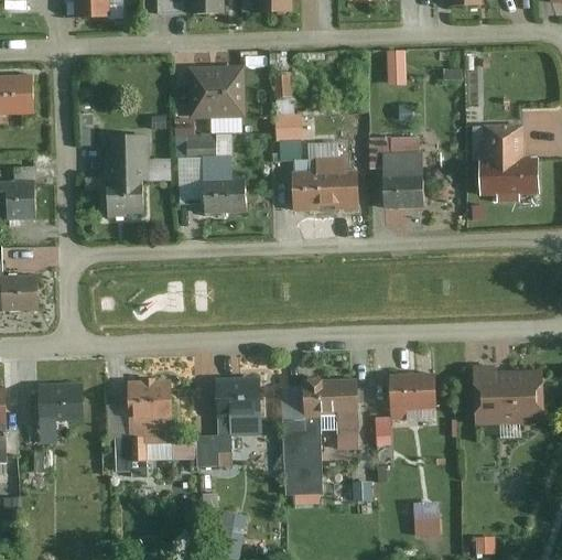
[(65,0),(67,19),(120,15),(118,0),(65,0)]
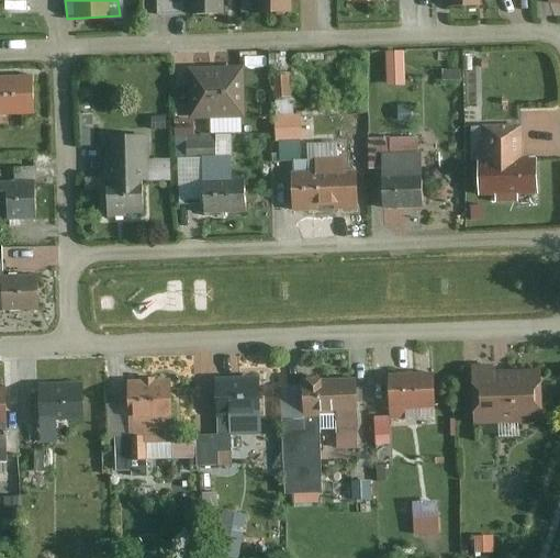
[(142,0),(142,15),(226,14),(225,0),(142,0)]
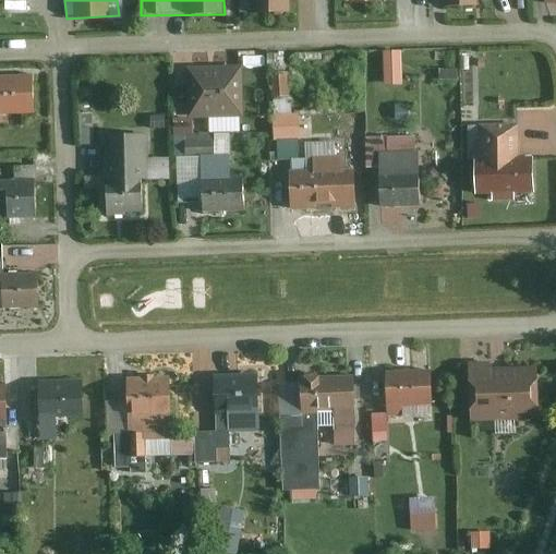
[(244,0),(244,13),(288,14),(288,0),(244,0)]
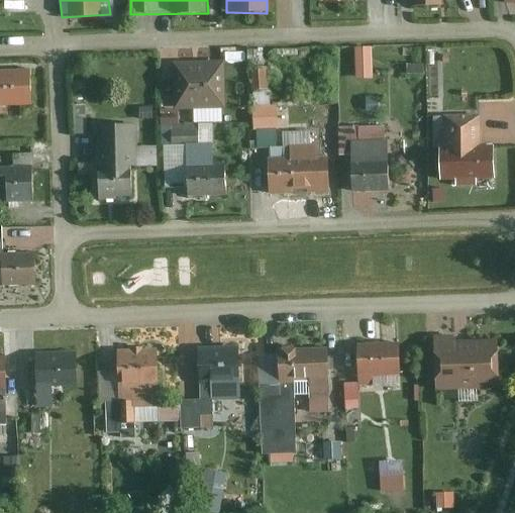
[(409,0),(410,11),(440,10),(439,0),(409,0)]
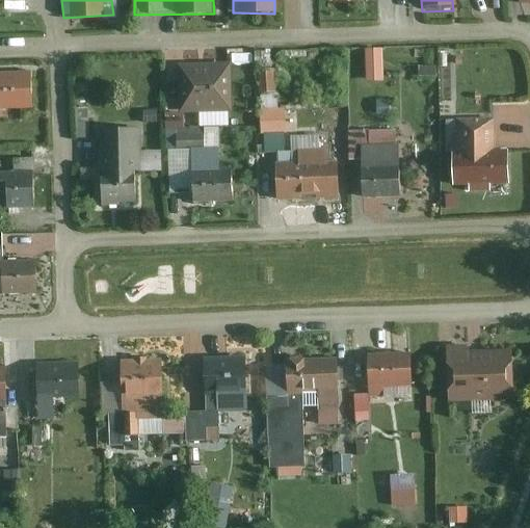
[(382,47),(365,47),(365,82),(382,82),(382,47)]
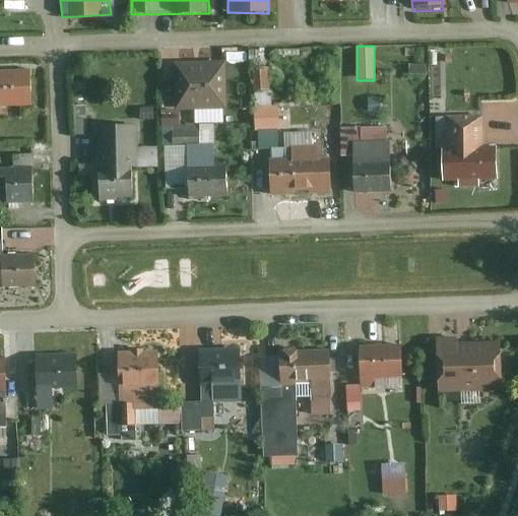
[(231,61),(174,62),(175,108),(231,108),(231,61)]
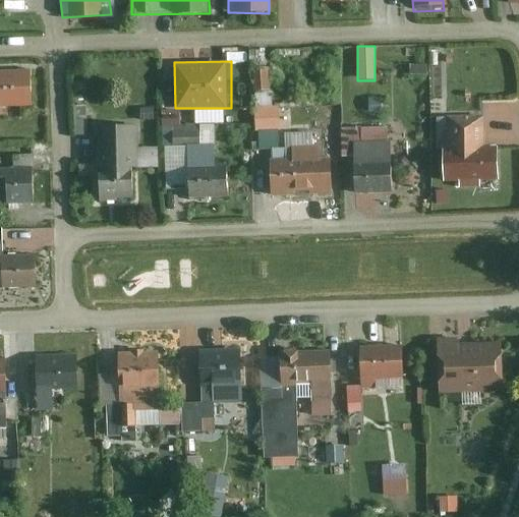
[(268,66),(253,66),(254,107),(269,107),(268,66)]
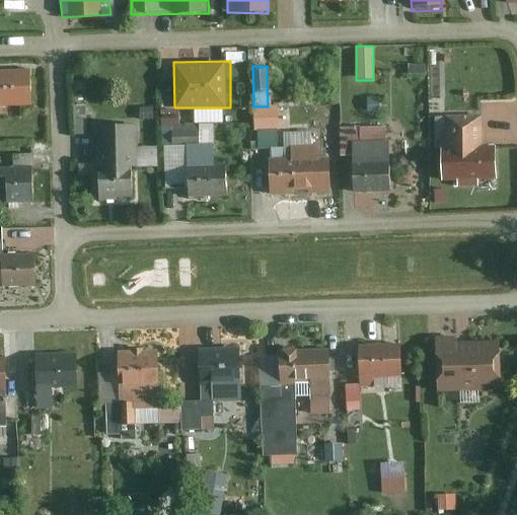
[(0,106),(33,106),(33,70),(0,69),(0,106)]
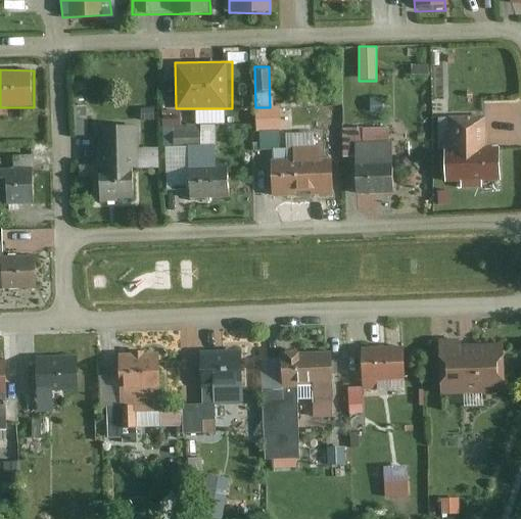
[(78,104),(80,131),(91,130),(89,103),(78,104)]
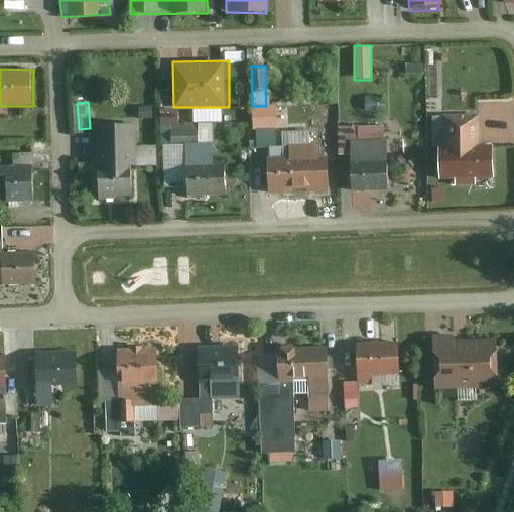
[(266,106),(252,106),(250,128),(276,129),(277,107),(266,106)]
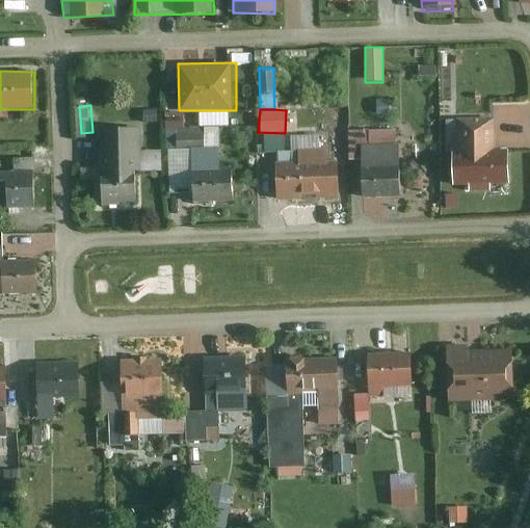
[(179,110),(164,112),(165,129),(175,128),(180,128),(179,110)]
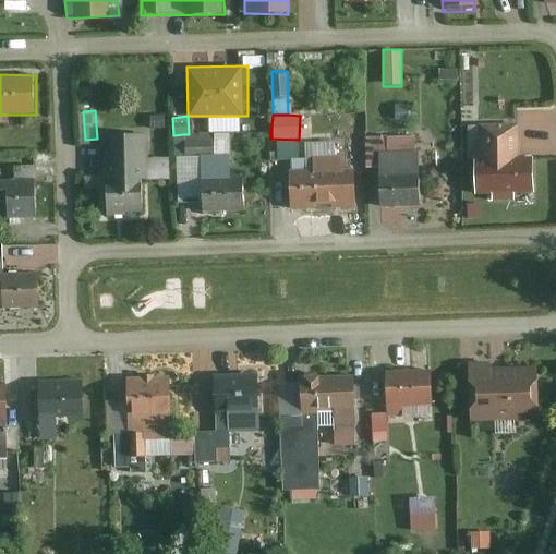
[(523,151),(523,118),(475,120),(480,158),(471,158),(473,205),(545,203),(543,154),(523,151)]
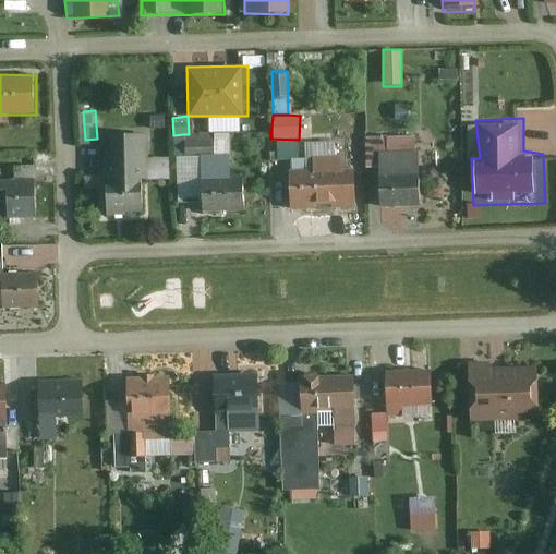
[(200,159),(202,214),(245,212),(244,173),(233,173),(231,132),(189,134),(183,134),(184,160),(200,159)]
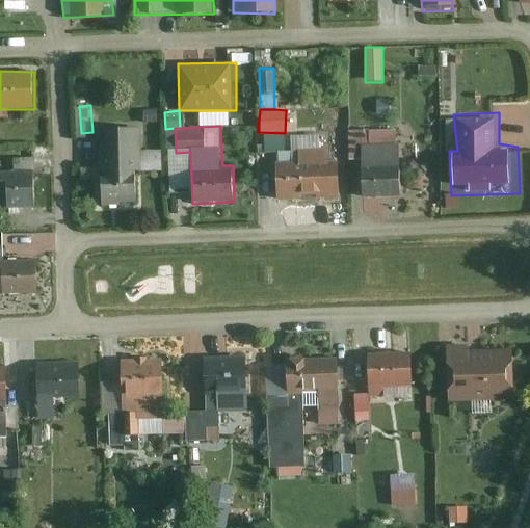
[(139,127),(99,127),(99,203),(138,203),(138,170),(160,170),(160,152),(139,152),(139,127)]
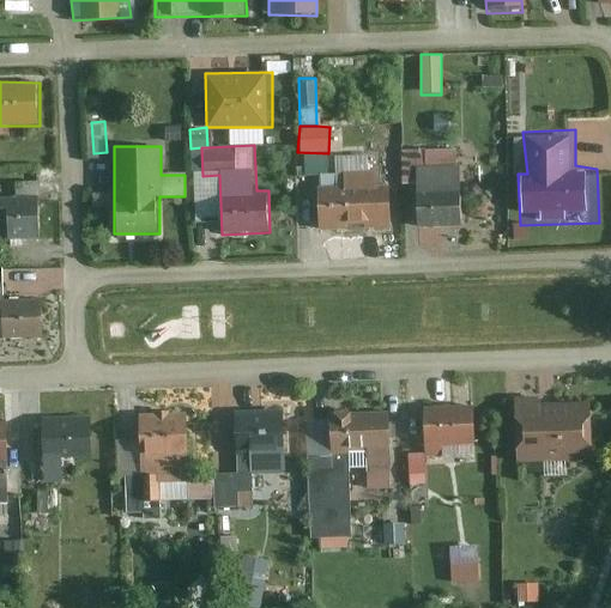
[(457,147),(405,147),(405,164),(457,164),(457,147)]
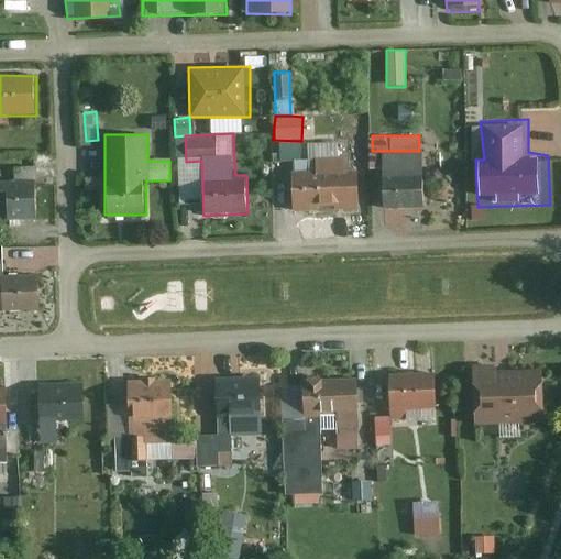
[(338,143),(307,143),(307,161),(338,161),(338,143)]
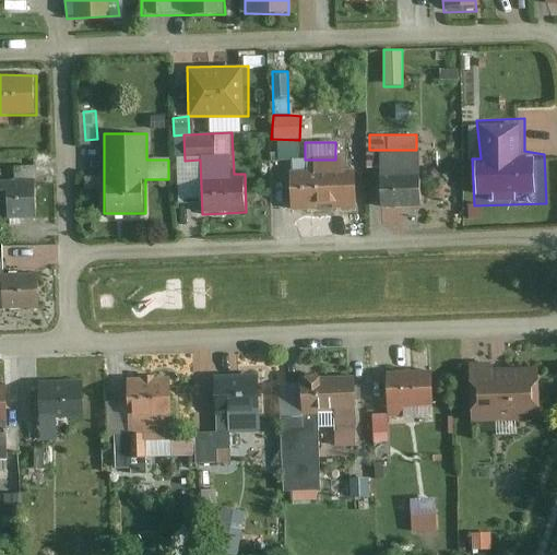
[(417,157),(379,158),(379,188),(417,188),(417,157)]
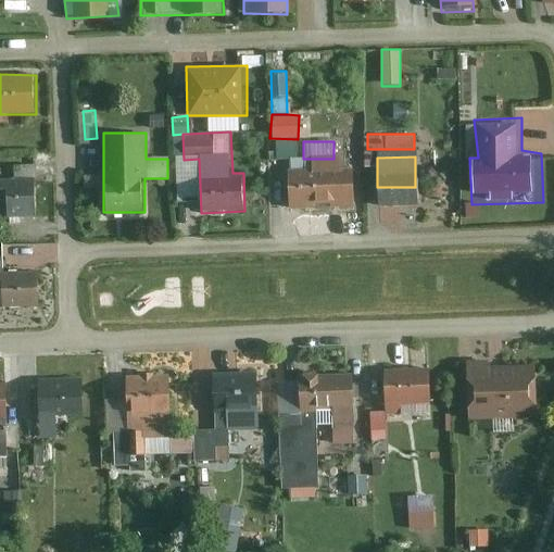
[(352,171),(286,173),(287,207),(353,204),(352,171)]
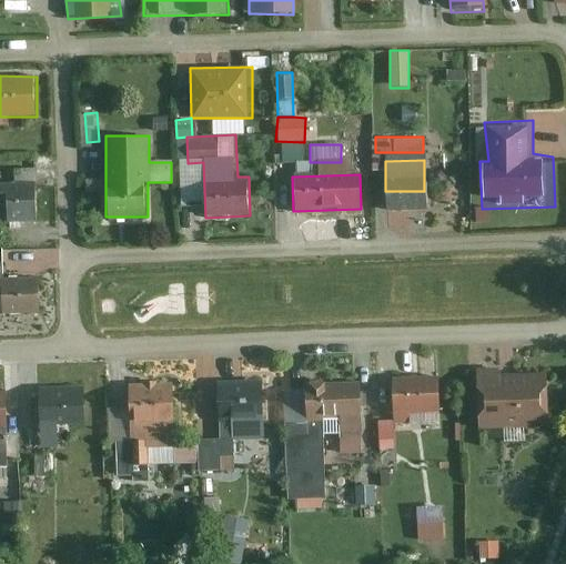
[(37,182),(0,180),(0,219),(36,220),(37,182)]
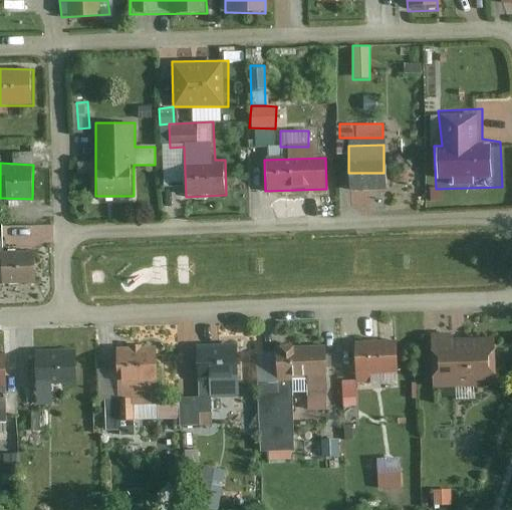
[(3,225),(0,225),(0,283),(34,283),(34,251),(2,250),(3,225)]
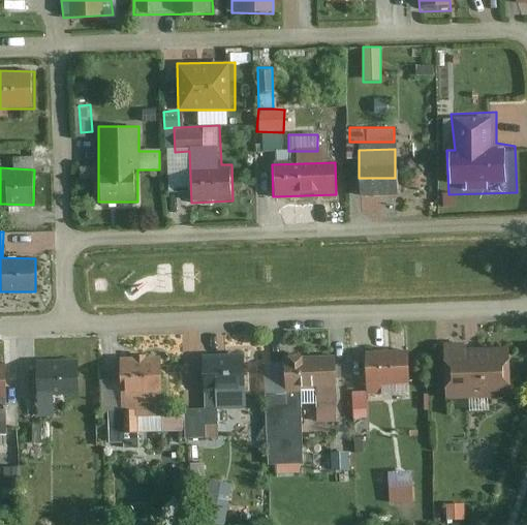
[(409,349),(363,351),(364,395),(381,394),(381,384),(411,383),(409,349)]
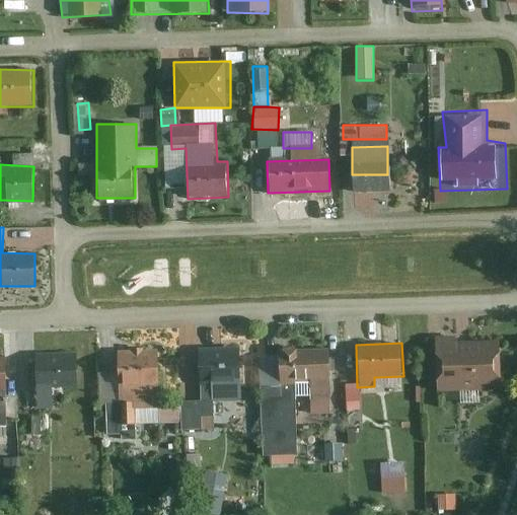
[(502,346),(435,349),(437,390),(457,390),(458,403),(481,402),(479,389),(504,388),(502,346)]
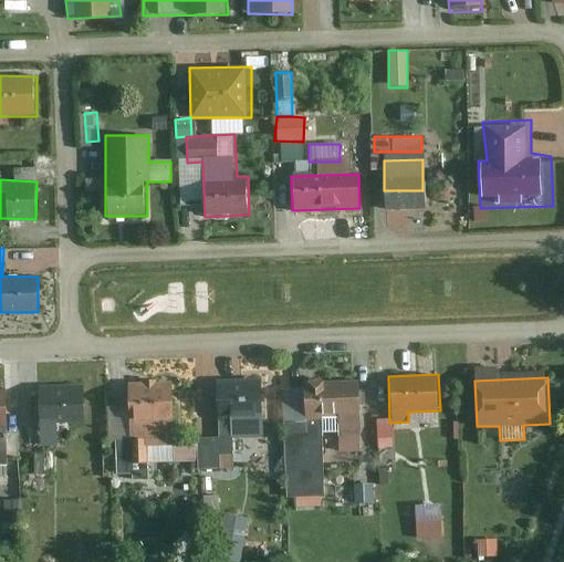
[(175,382),(131,381),(129,403),(107,402),(105,474),(128,474),(128,464),(174,465),(175,382)]
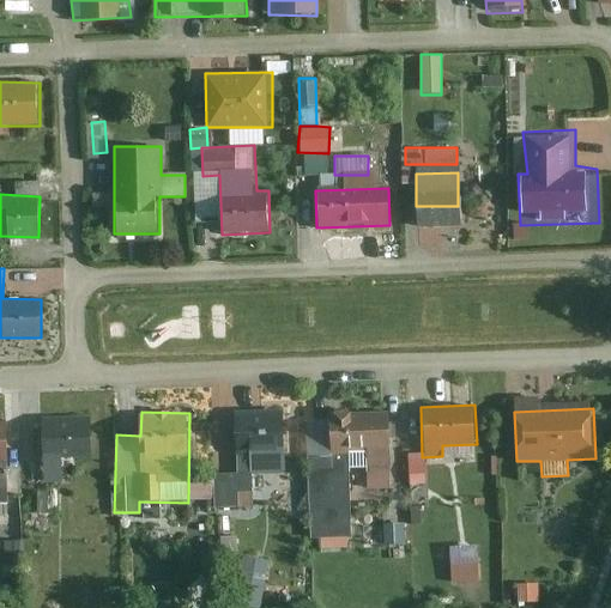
[(392,413),(332,414),(304,414),(306,469),(330,469),(330,453),(348,453),(348,488),(405,488),(405,448),(392,448),(392,413)]
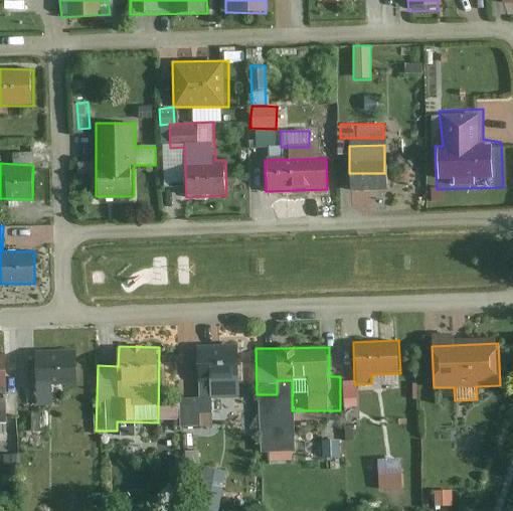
[(237,350),(198,351),(200,396),(176,397),(177,427),(209,426),(208,390),(238,389),(237,350)]
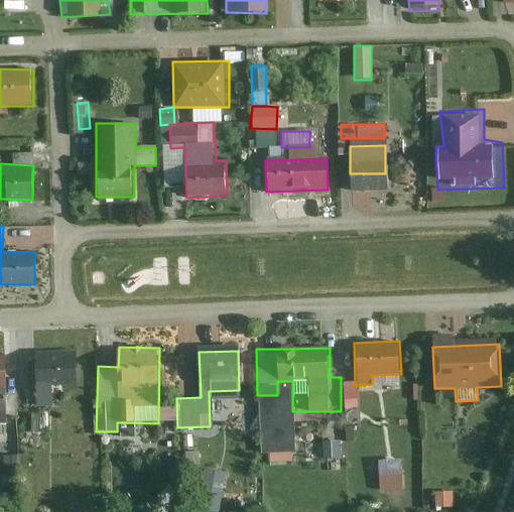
[(77,354),(32,354),(32,381),(77,381),(77,354)]
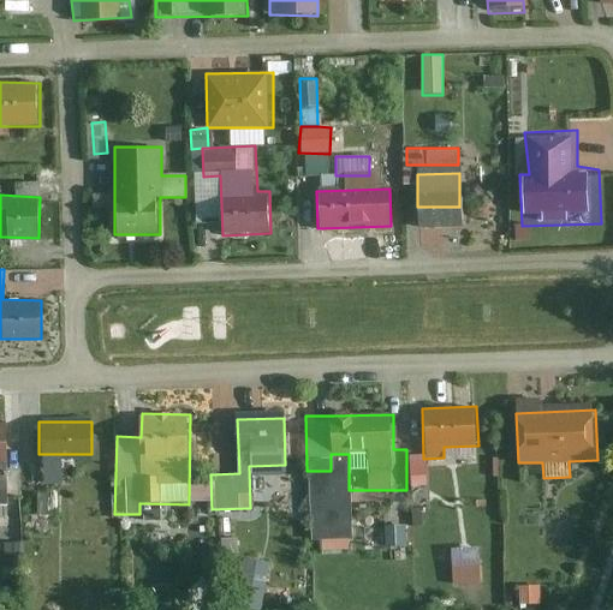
[(408,540),(408,520),(386,520),(386,540),(408,540)]
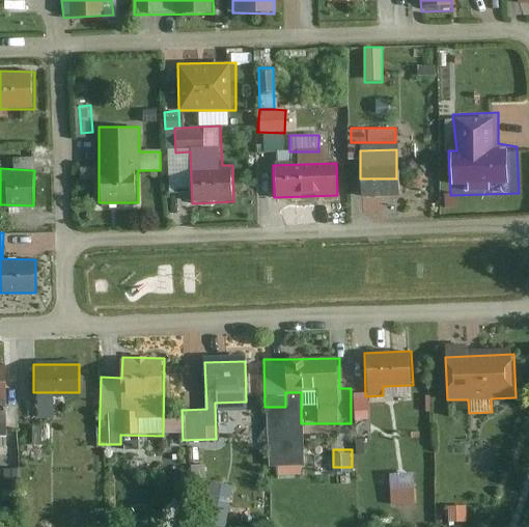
[(465,504),(447,504),(448,522),(465,522),(465,504)]
